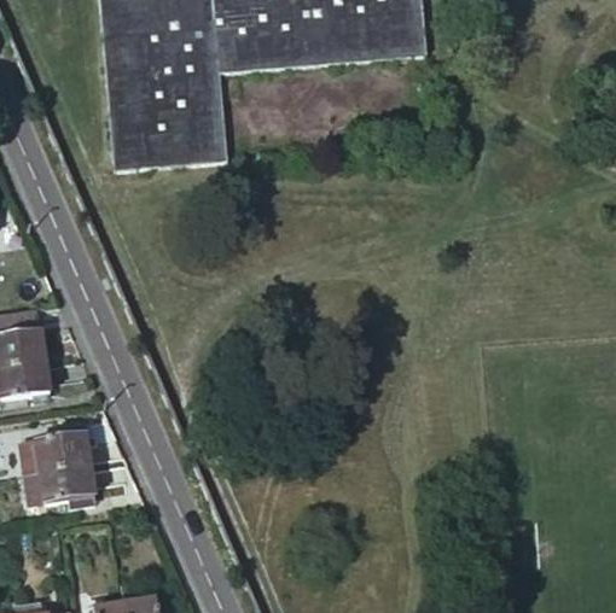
[(428,54),(423,0),(139,0),(100,0),(114,168),(230,159),(222,71),(428,54)]
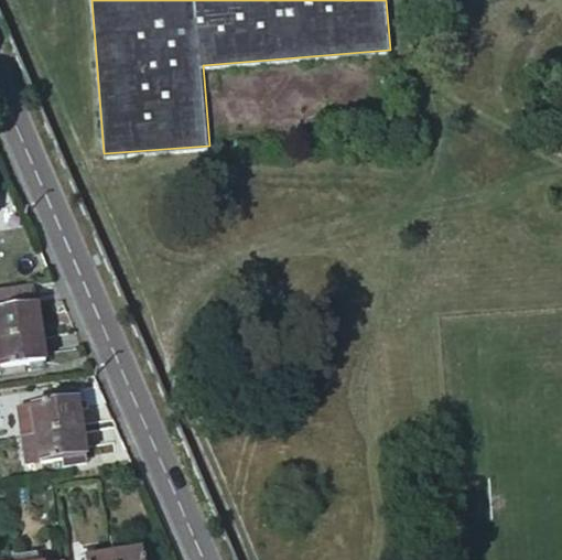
[(0,309),(41,303),(38,282),(0,287),(0,309)]
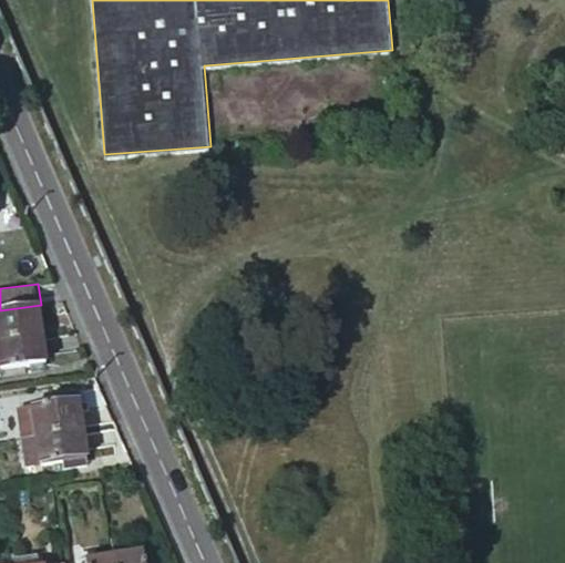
[(0,338),(45,331),(41,305),(0,310),(0,338)]
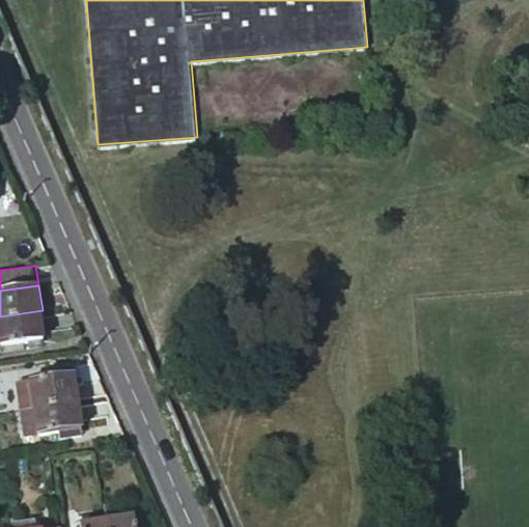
[(48,339),(43,310),(0,316),(0,343),(4,343),(4,347),(48,339)]
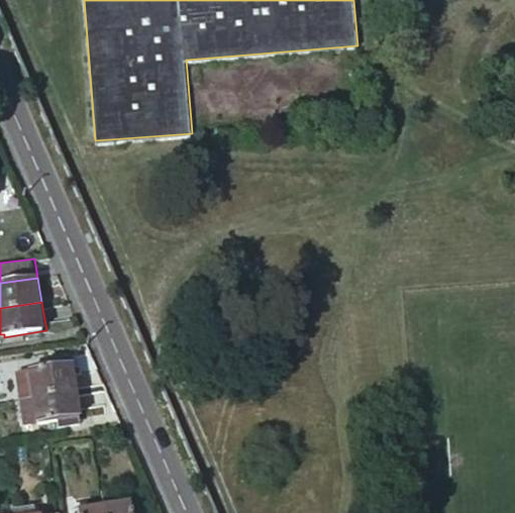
[(74,357),(65,358),(66,366),(75,365),(74,357)]
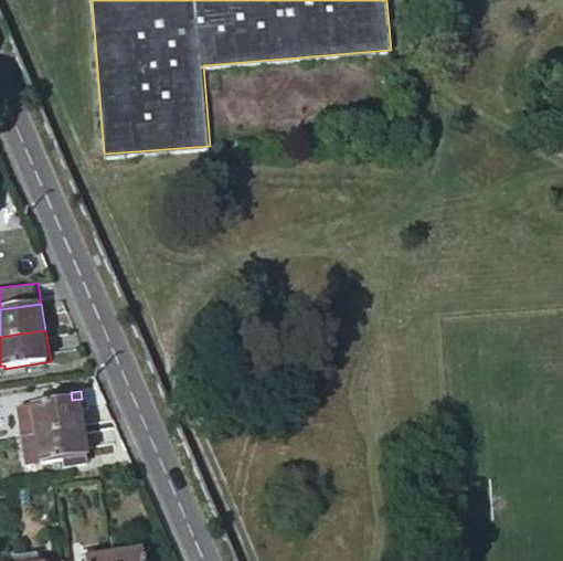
[(27,433),(86,424),(82,399),(72,400),(71,392),(61,394),(62,401),(36,404),(38,410),(23,411),(27,433)]
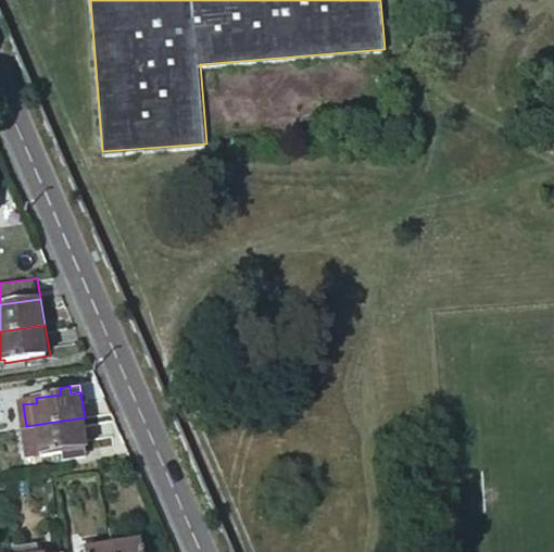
[(89,448),(85,417),(26,426),(32,454),(45,452),(46,455),(71,451),(89,448)]
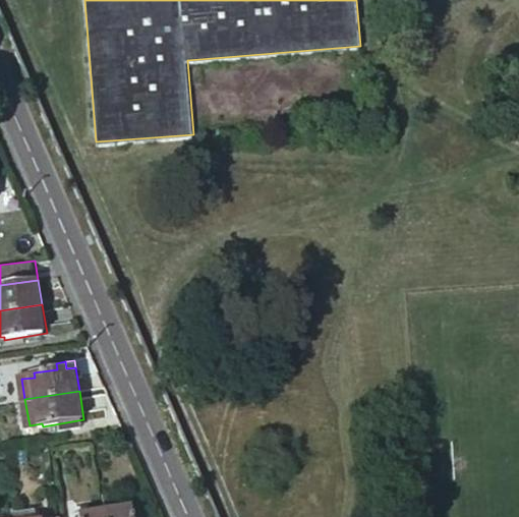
[(83,419),(66,422),(67,429),(84,426),(83,419)]
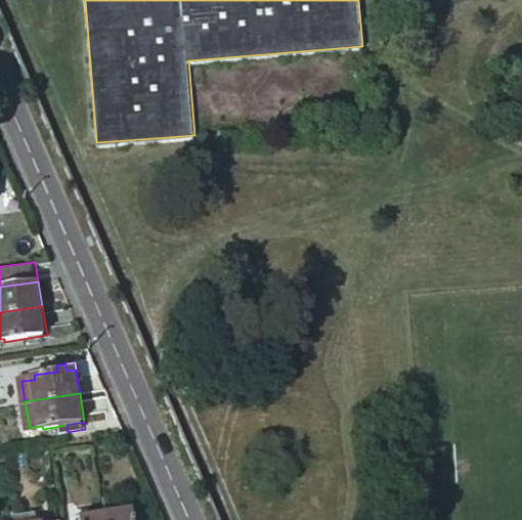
[(135,519),(134,508),(109,512),(110,519),(135,519)]
